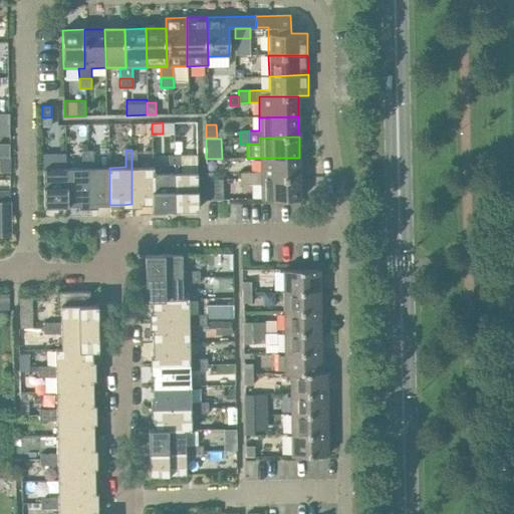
[(137,150),(132,150),(132,204),(141,204),(153,204),(152,190),(154,190),(154,173),(154,167),(137,167),(137,150)]
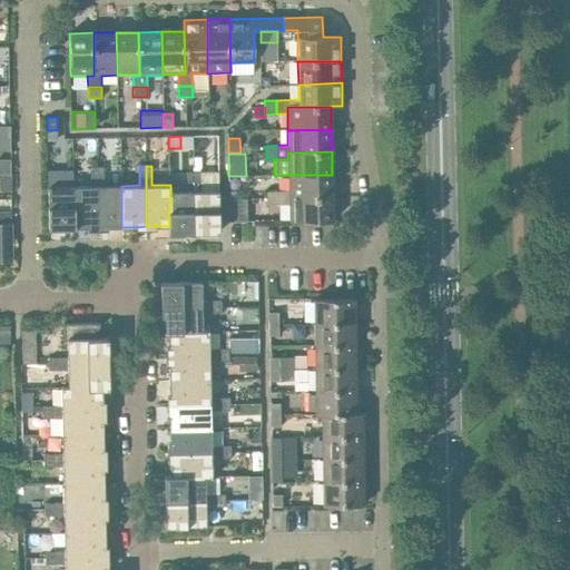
[(91,186),(74,187),(74,228),(88,227),(98,227),(97,192),(97,186),(97,167),(91,167),(91,186)]
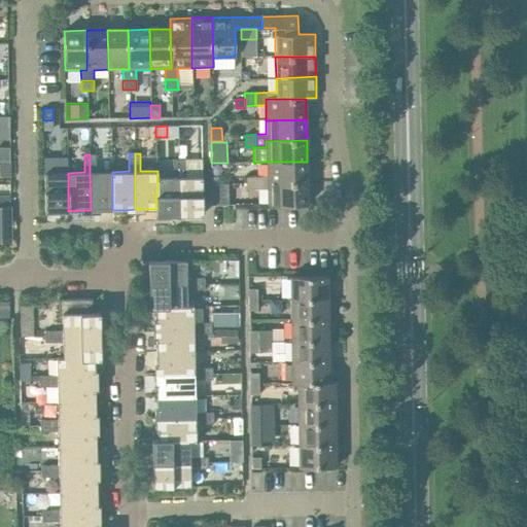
[(96,154),(90,154),(90,172),(90,177),(91,210),(100,210),(112,210),(112,172),(96,172),(96,154)]
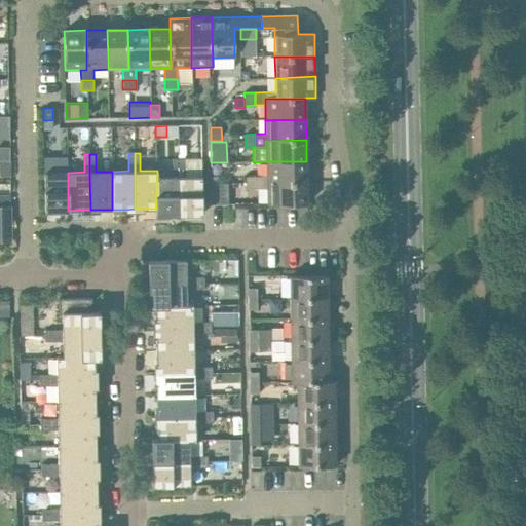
[(156,209),(156,210),(156,214),(180,214),(178,158),(173,158),(173,177),(157,177),(157,194),(155,194),(156,209)]
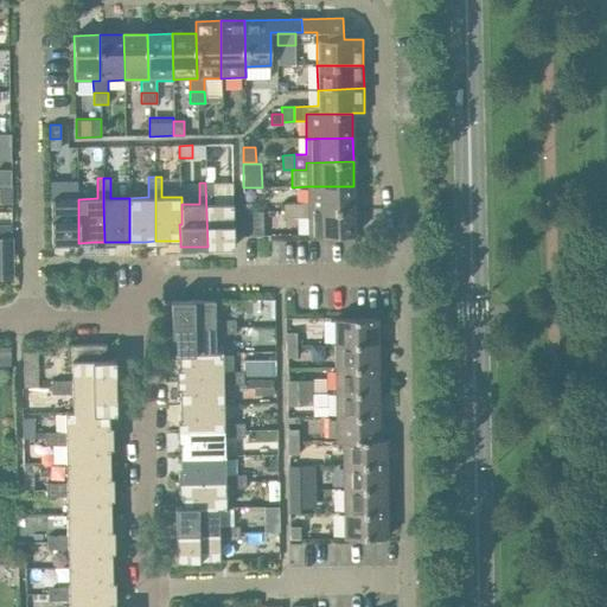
[(205,183),(208,247),(234,247),(234,224),(232,203),(212,204),(212,183),(205,183)]
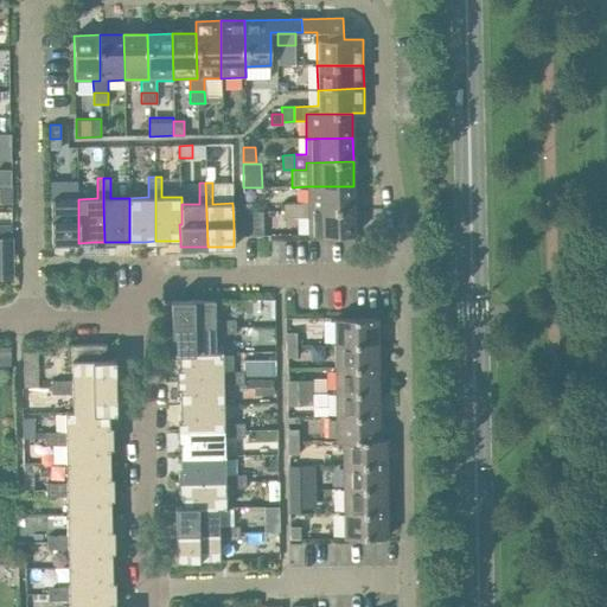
[(307,203),(295,203),(295,218),(307,217),(307,211),(353,210),(353,186),(307,186),(307,203)]
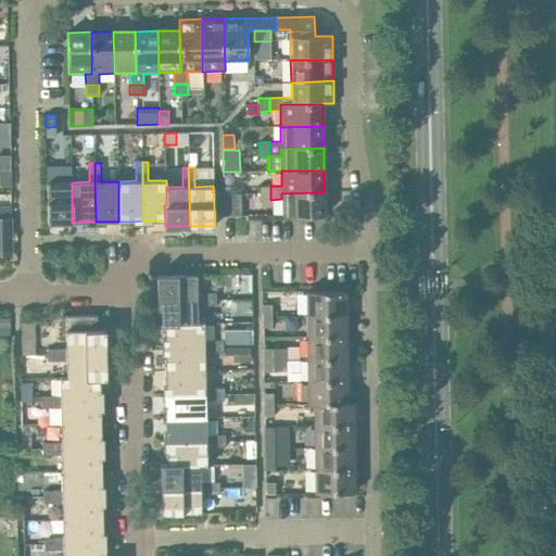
[(47,182),(47,223),(72,223),(72,182),(47,182)]
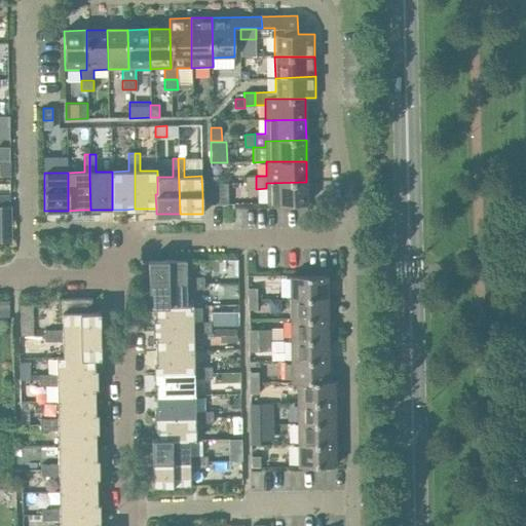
[(247,189),(256,189),(256,176),(246,177),(247,189)]
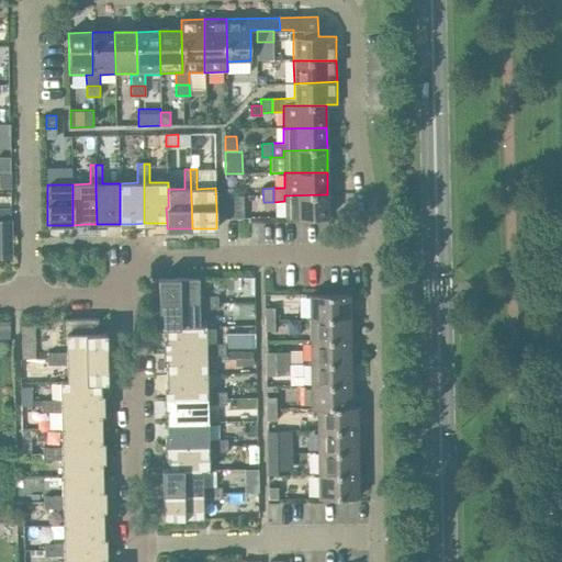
[(284,201),(285,218),(328,217),(327,194),(284,195),(284,201)]
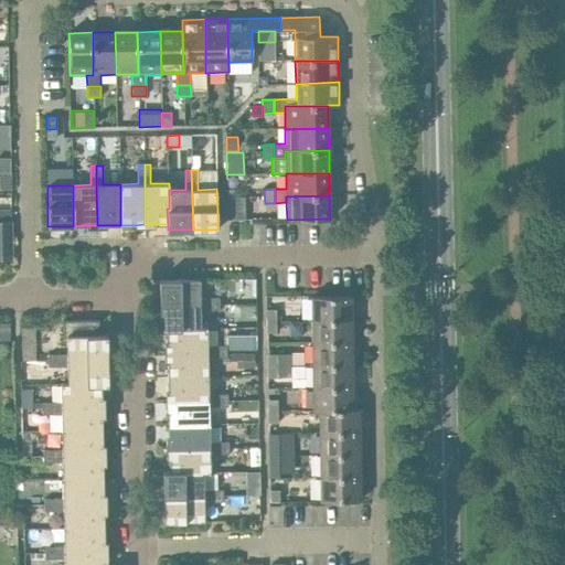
[(226,198),(226,220),(245,219),(244,196),(226,198)]
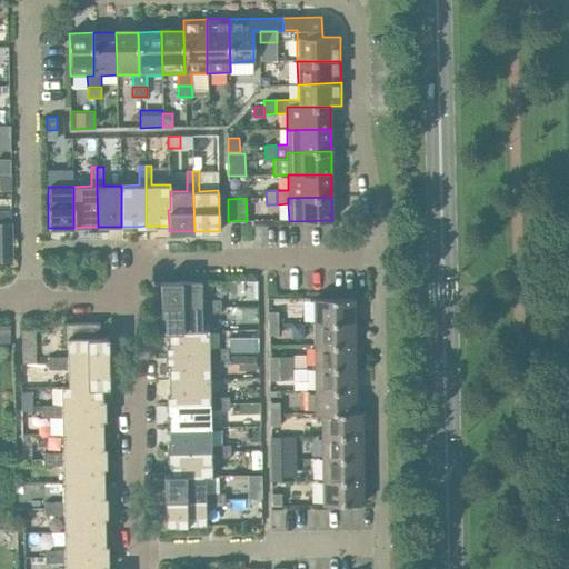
[(10,211),(0,211),(0,222),(10,222),(10,211)]
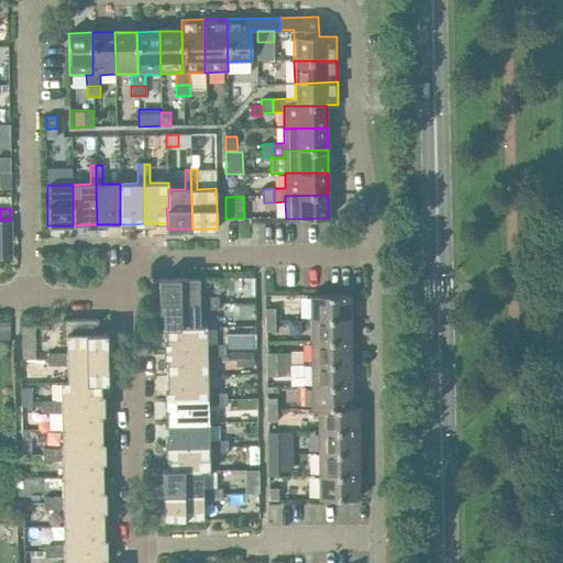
[(0,257),(10,258),(10,220),(0,220),(0,257)]
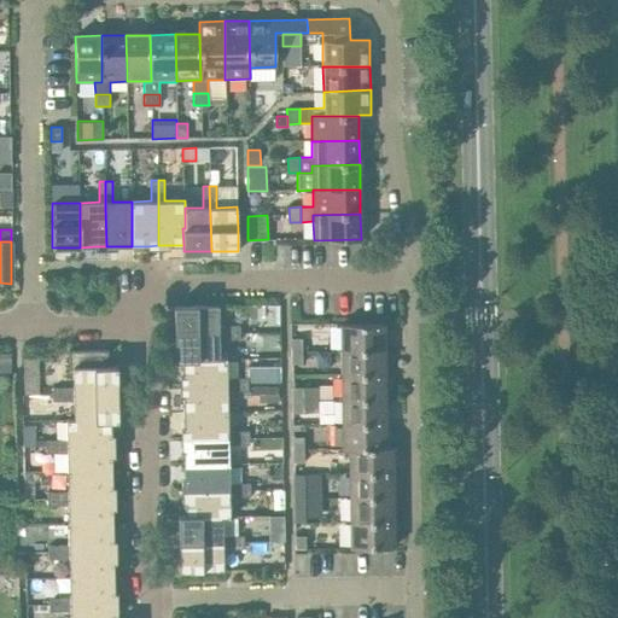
[(198,305),(174,307),(175,332),(220,332),(239,332),(239,326),(220,326),(219,305),(198,307),(198,305)]
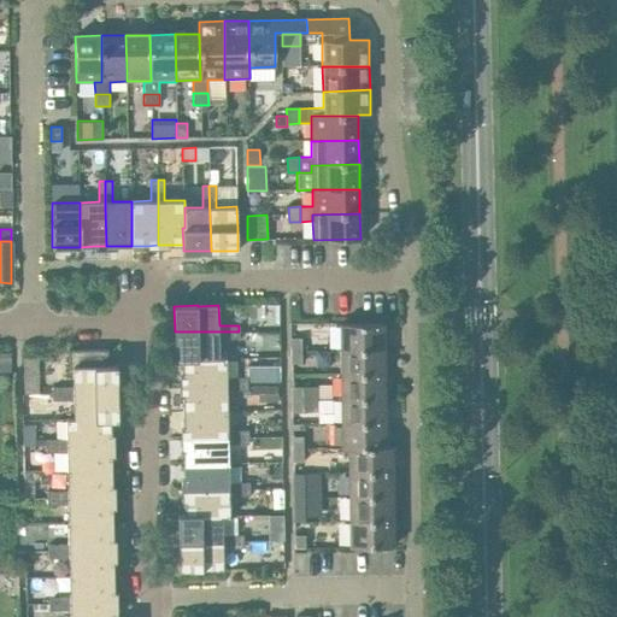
[(351,324),(339,324),(339,327),(340,348),(385,347),(385,324),(351,324)]
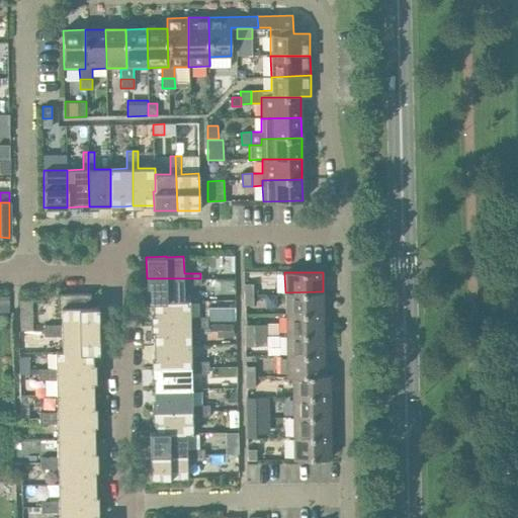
[(184,278),(147,278),(147,303),(153,303),(184,301),(184,299),(184,284),(201,284),(200,278),(184,278)]
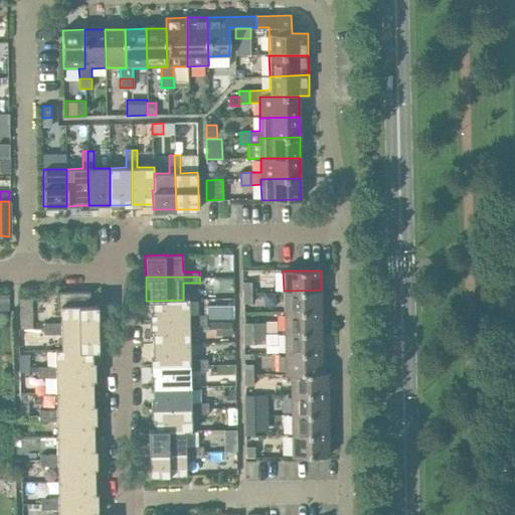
[(251,283),(242,283),(242,292),(252,292),(251,283)]
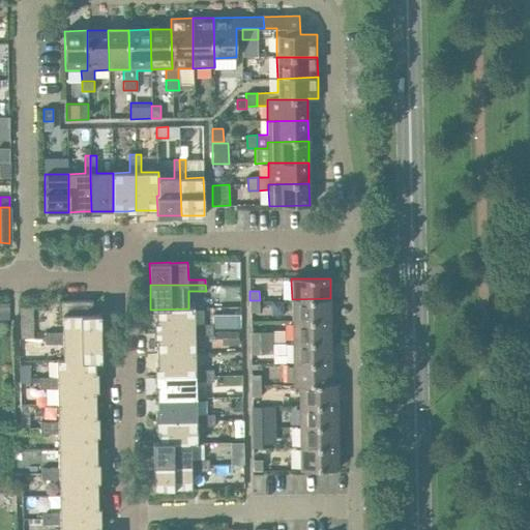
[(330,298),(292,299),(292,300),(292,321),(330,321),(330,301),(330,300),(330,298)]
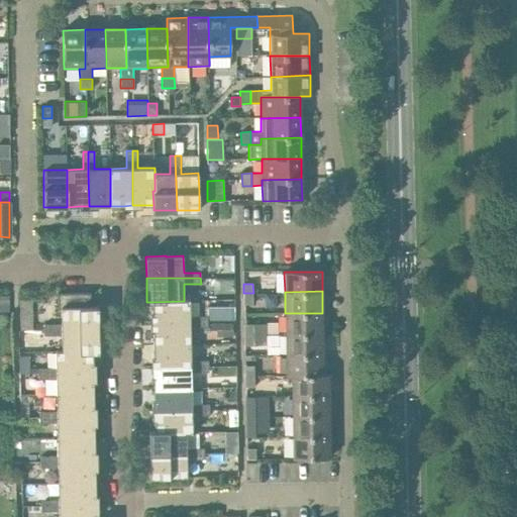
[(62,324),(43,324),(43,329),(62,329),(98,329),(98,306),(92,306),(91,292),(58,293),(58,307),(61,307),(62,324)]
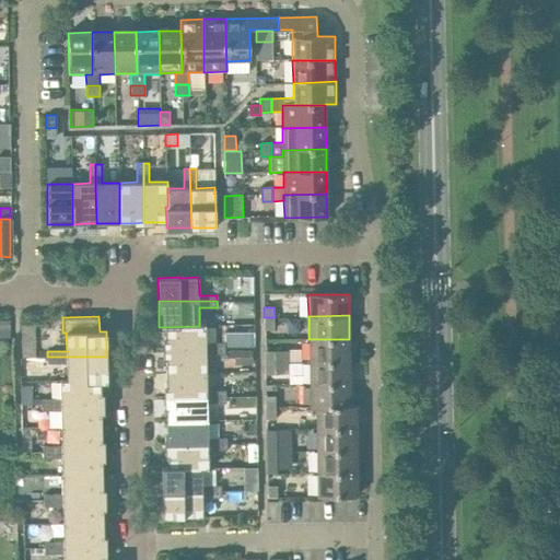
[(275,317),(264,317),(264,318),(265,330),(275,330),(275,318),(275,317)]
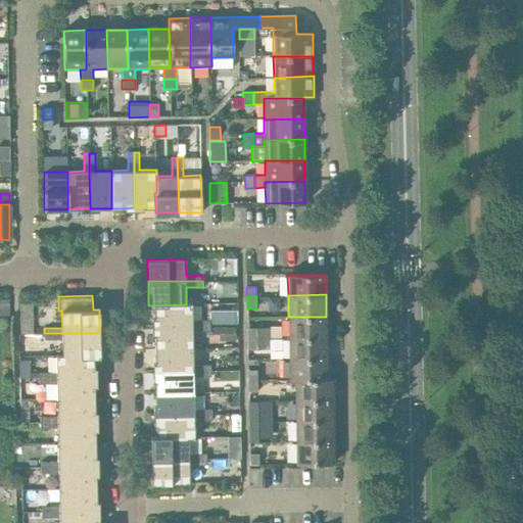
[(9,299),(0,299),(0,316),(9,317),(9,299)]
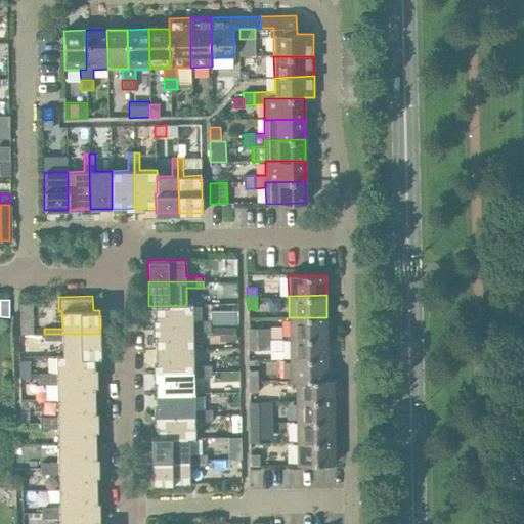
[(155,317),(153,317),(153,326),(155,326),(192,325),(210,325),(210,323),(210,320),(192,320),(192,319),(192,306),(192,305),(192,303),(186,303),(186,305),(155,306),(155,317)]
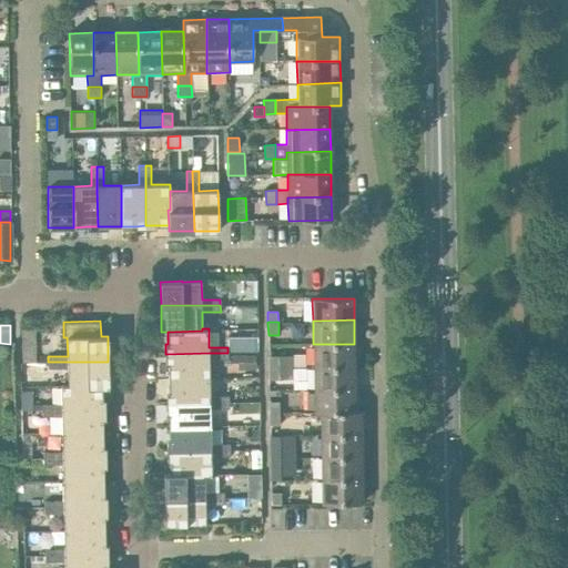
[(257,337),(242,337),(242,351),(257,351),(257,337)]
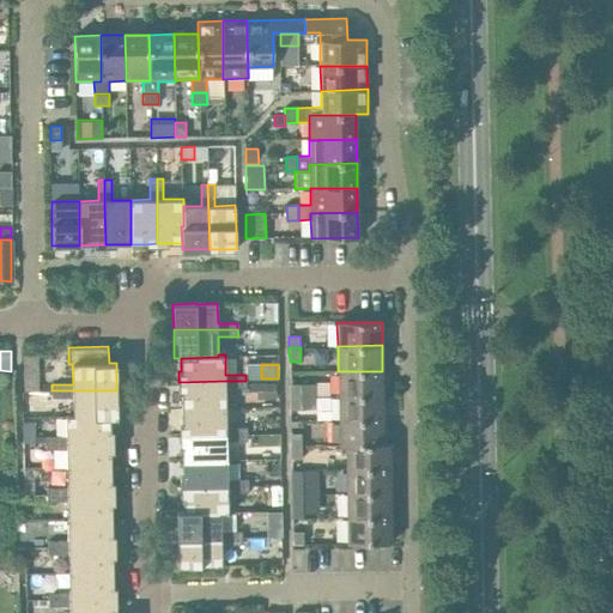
[(382,371),(338,371),(338,396),(383,396),(382,371)]
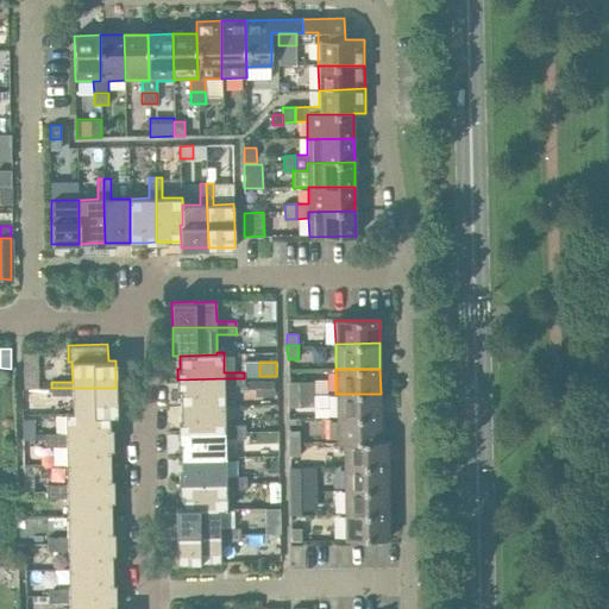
[(180,380),(177,380),(177,390),(180,390),(181,406),(225,406),(225,385),(244,385),(244,378),(224,378),(180,380)]
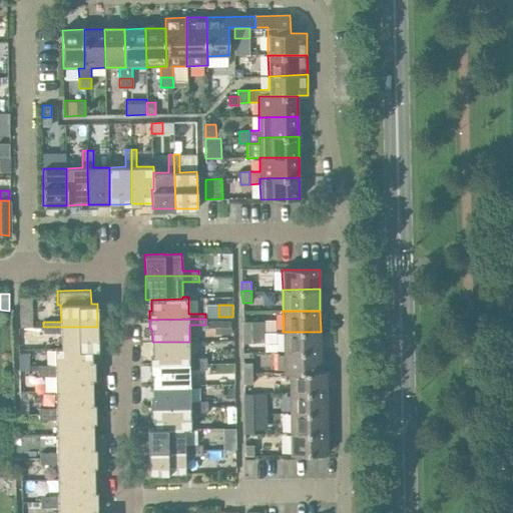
[(230,321),(210,321),(210,327),(214,327),(214,334),(230,334),(231,327),(230,327),(230,321)]
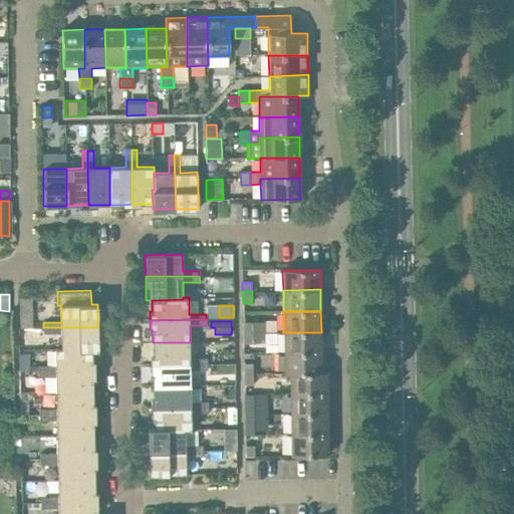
[(252,322),(243,322),(244,343),(253,343),(252,333),(252,322)]
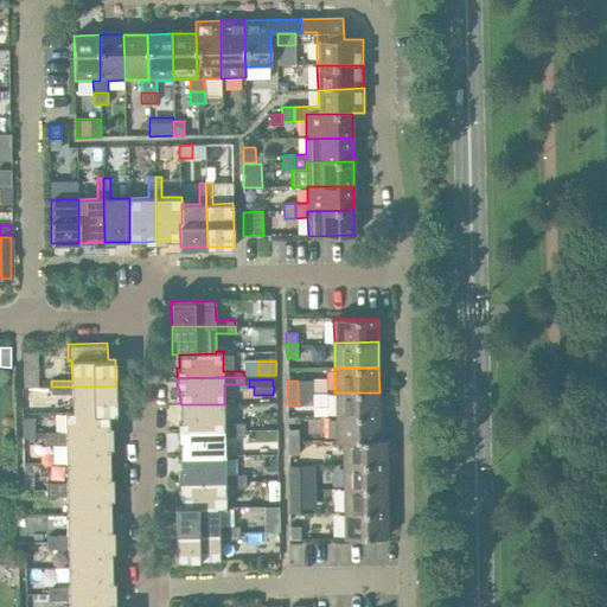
[(312,381),(298,381),(298,394),(299,406),(312,406),(312,393),(312,381)]
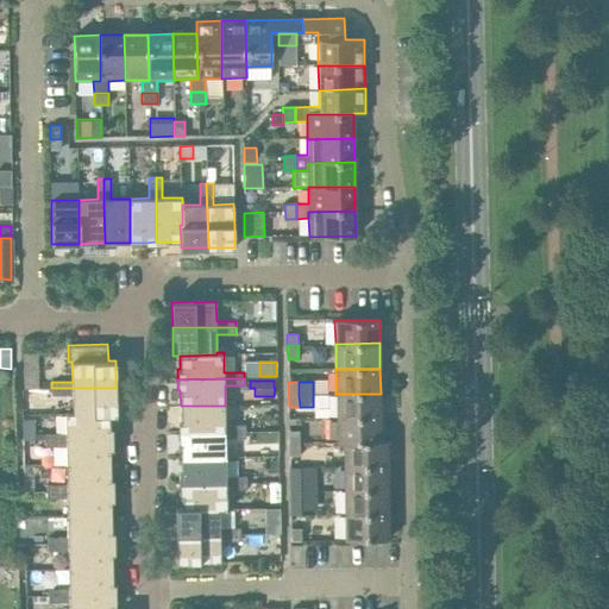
[(51,388),(42,389),(42,395),(52,395),(73,396),(73,413),(73,414),(110,415),(112,415),(117,414),(115,388),(73,388),(51,388)]
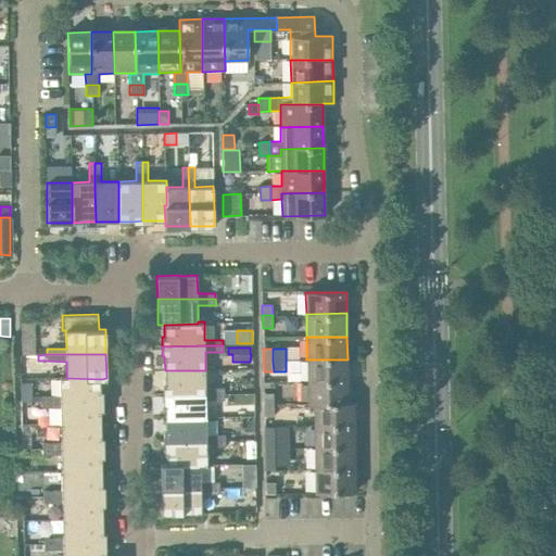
[(348,359),(306,359),(306,381),(348,381),(348,359)]
